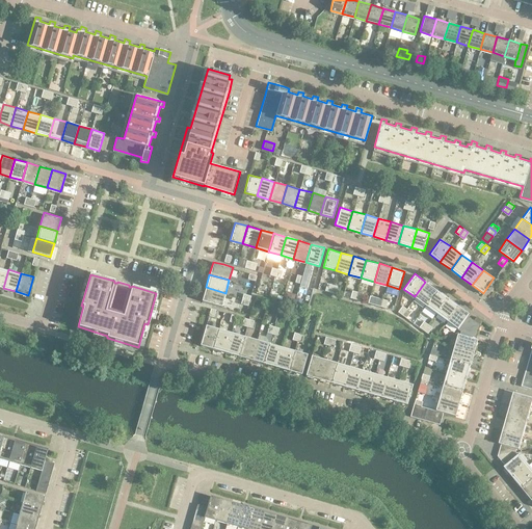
[(435,290),(425,282),(415,296),(425,305),(435,290)]
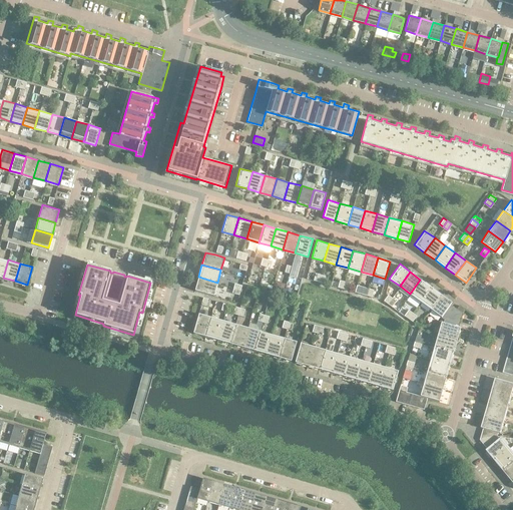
[(217,283),(198,277),(194,290),(213,295),(217,283)]
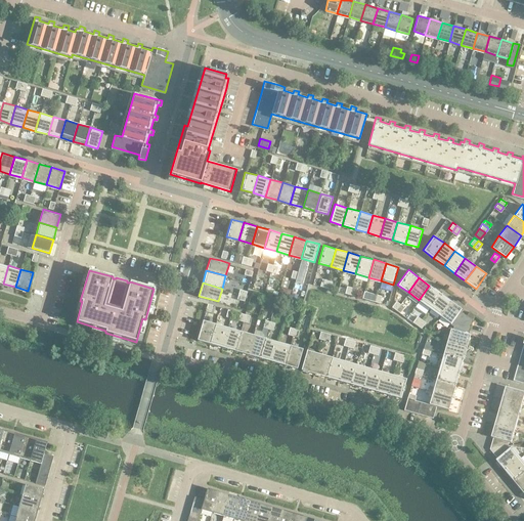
[(280,285),(278,292),(290,295),(292,288),(280,285)]
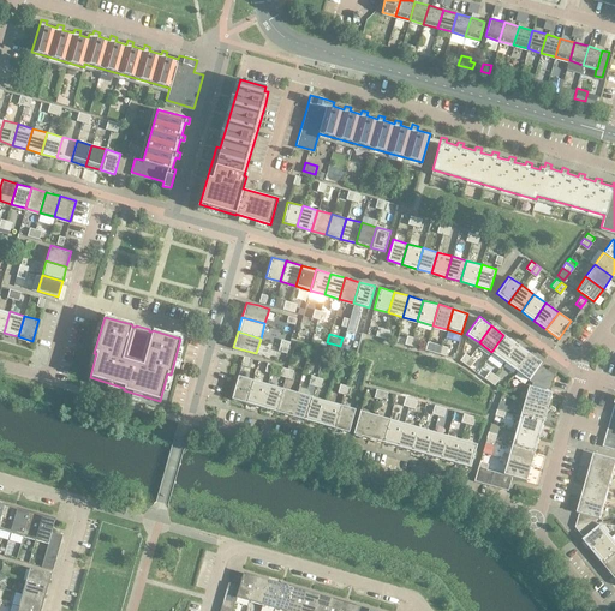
[(517,343),(503,335),(491,352),(503,360),(517,343)]
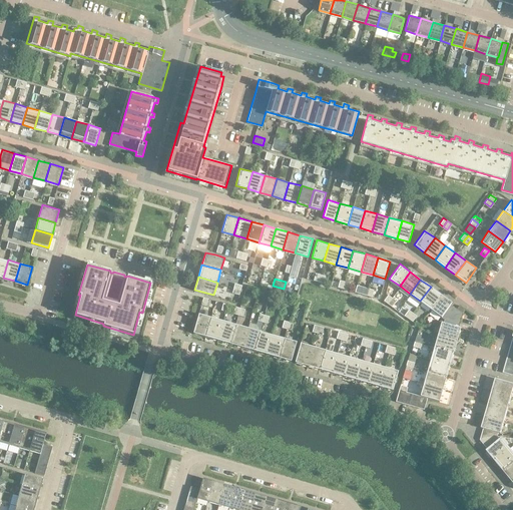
[(441,295),(431,287),(420,301),(431,309),(441,295)]
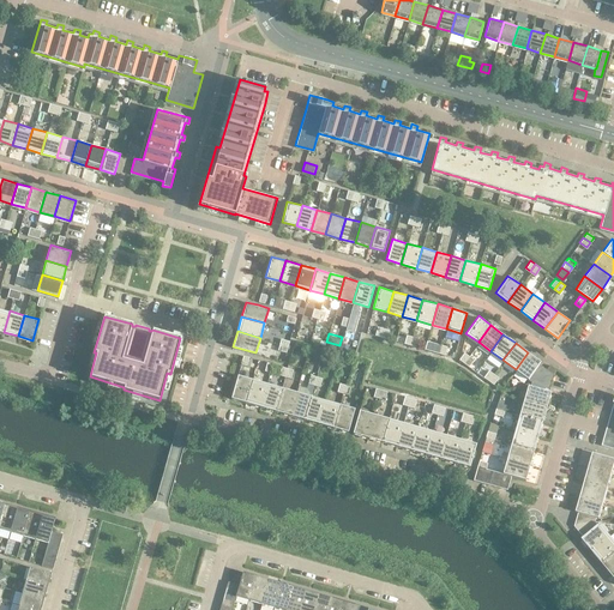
[(464,351),(459,357),(464,361),(469,355),(464,351)]
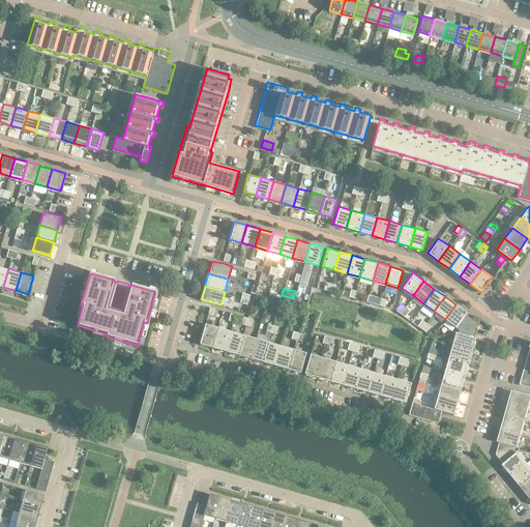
[(466,312),(455,304),(445,319),(459,328),(478,322),(466,313),(466,312)]
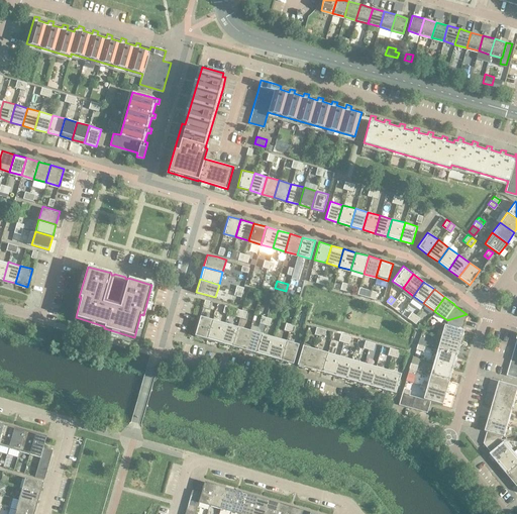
[(399,302),(395,299),(391,304),(395,307),(399,302)]
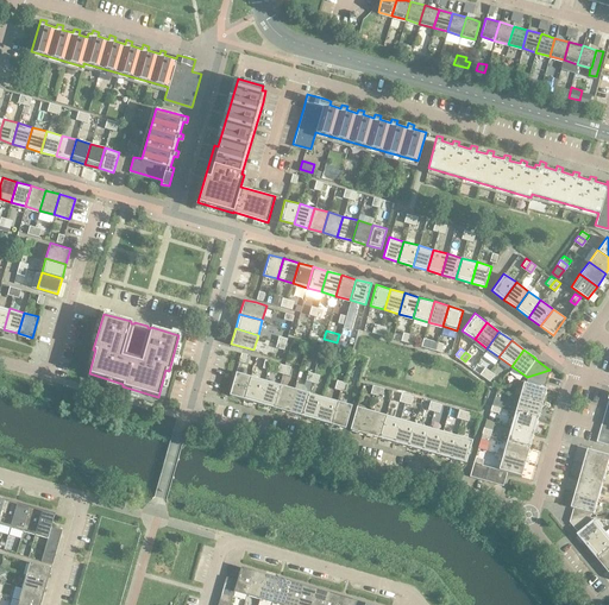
[(485,366),(479,372),(484,376),(490,369),(485,366)]
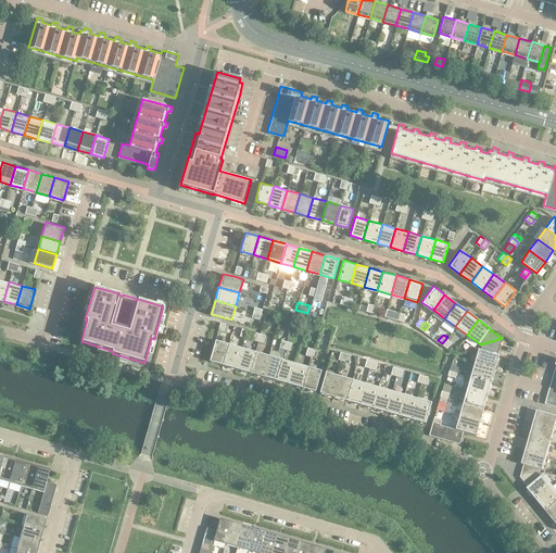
[(452,340),(447,337),(442,343),(447,347),(452,340)]
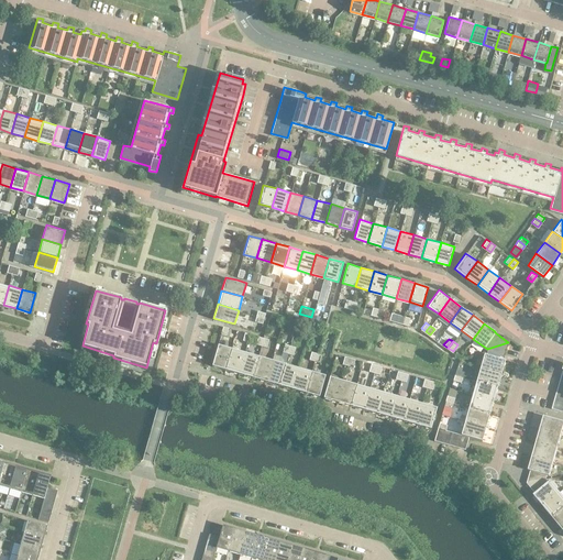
[(503,358),(508,342),(487,349),(486,353),(484,352),(479,365),(501,372),(505,359),(503,358)]
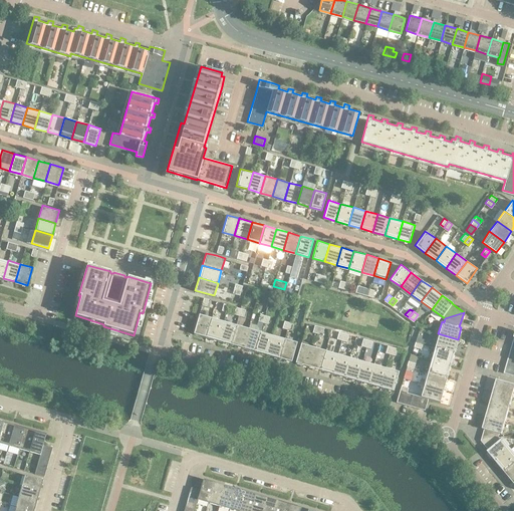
[(194,332),(206,336),(211,316),(199,313),(194,332)]
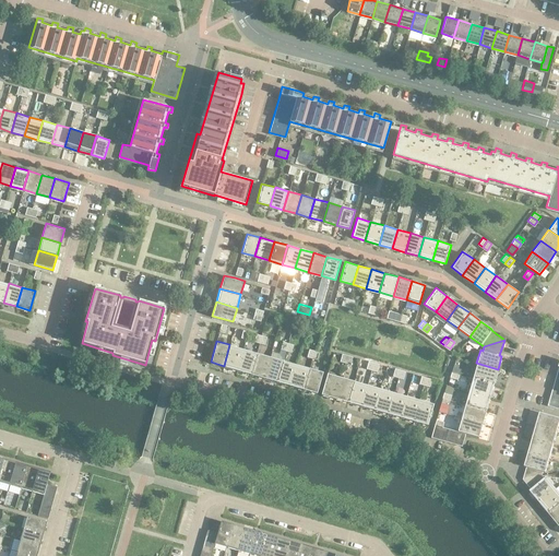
[(242,349),(229,344),(224,366),(237,369),(242,349)]
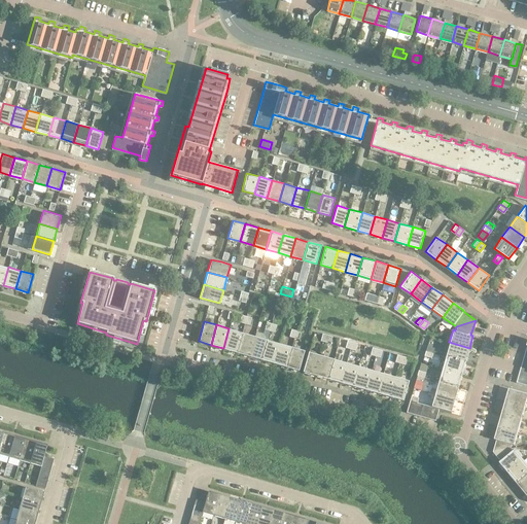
[(242,333),(229,328),(223,348),(236,352),(242,333)]
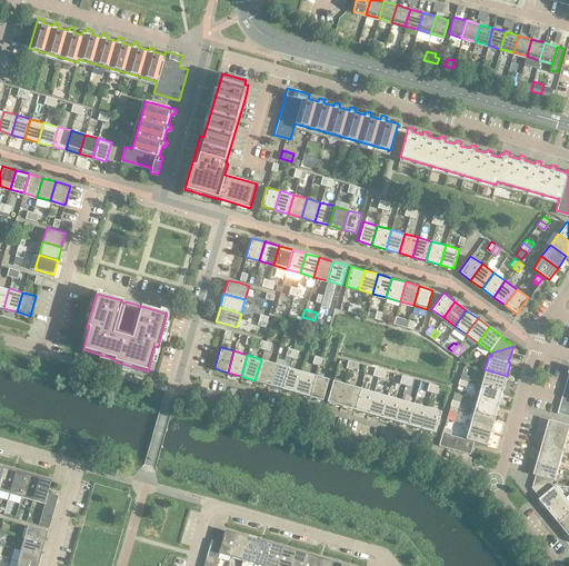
[(275,363),(261,359),(255,380),(268,384),(275,363)]
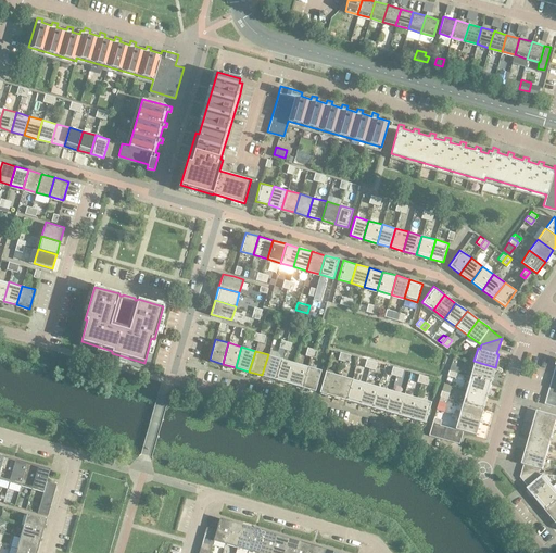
[(281,359),(268,354),(262,375),(276,379),(281,359)]
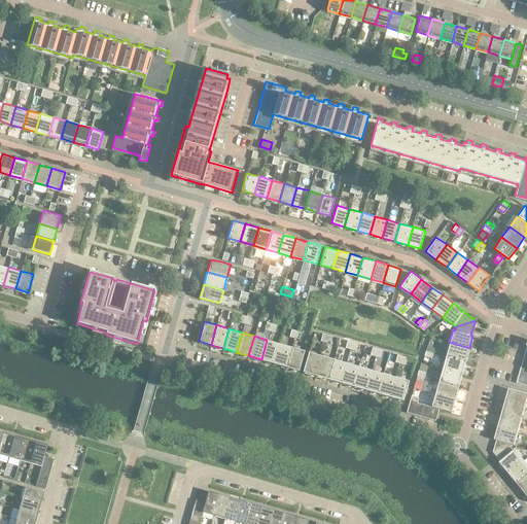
[(279,343),(267,340),(261,359),(274,362),(279,343)]
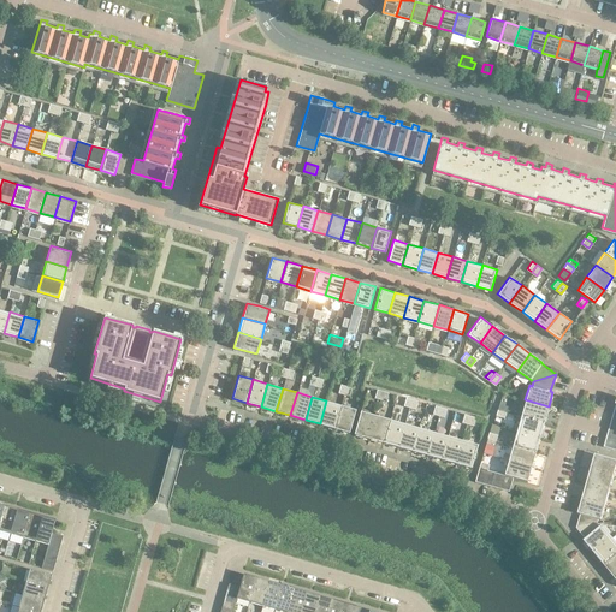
[(549,406),(525,399),(520,416),(544,422),(549,406)]
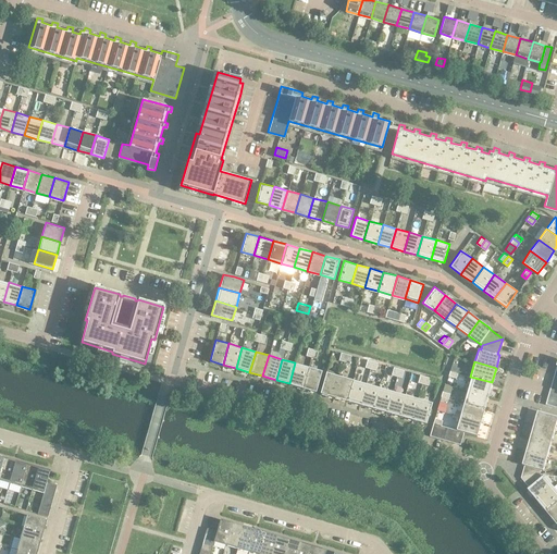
[(309,367),(295,362),(289,383),(302,388),(309,367)]
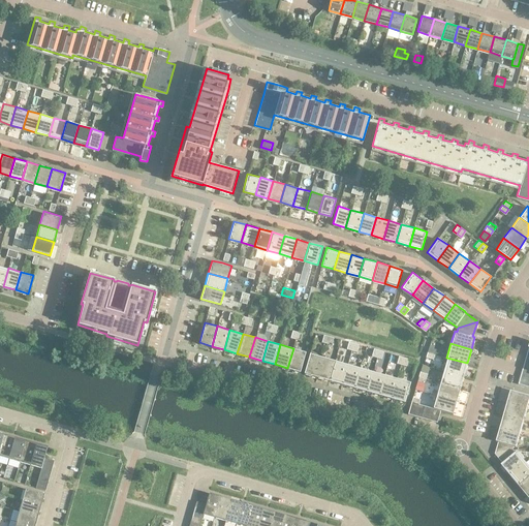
[(528,346),(519,382),(528,384),(528,346)]
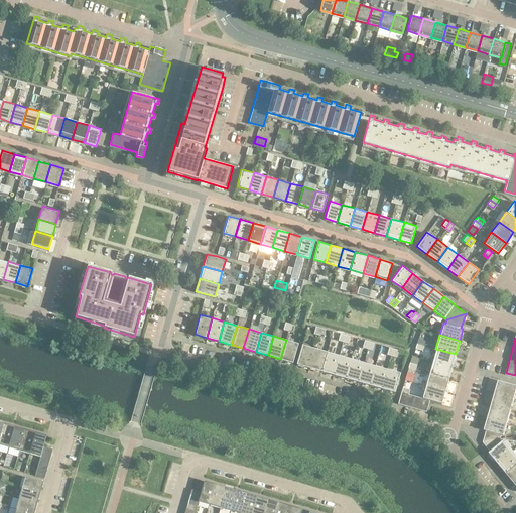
[(298,343),(286,340),(280,359),(292,362),(298,343)]
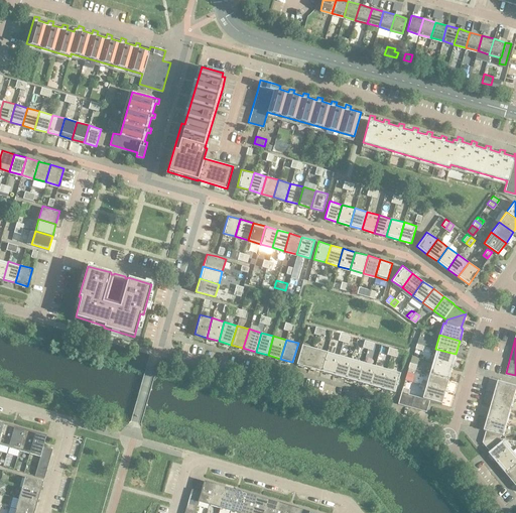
[(314,348),(302,344),(296,363),(308,367),(314,348)]
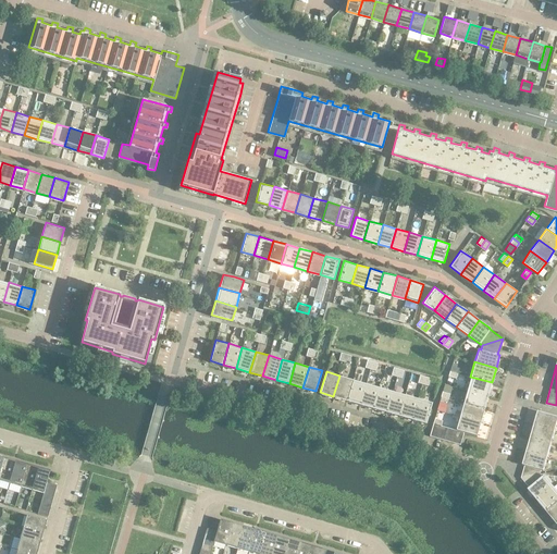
[(353,379),(339,376),(333,396),(346,399),(353,379)]
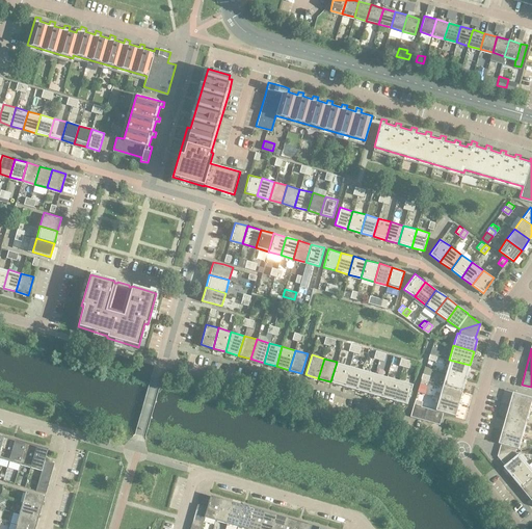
[(470,365),(449,360),(447,370),(467,376),(470,365)]
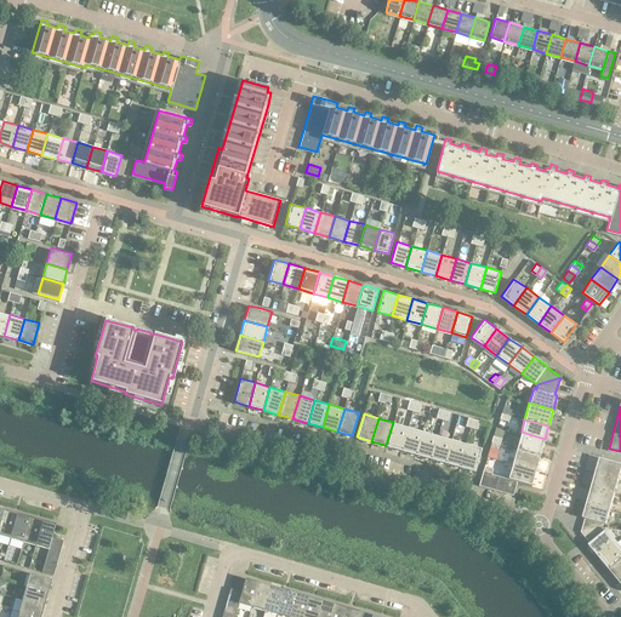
[(408,427),(393,422),(386,445),(402,450),(408,427)]
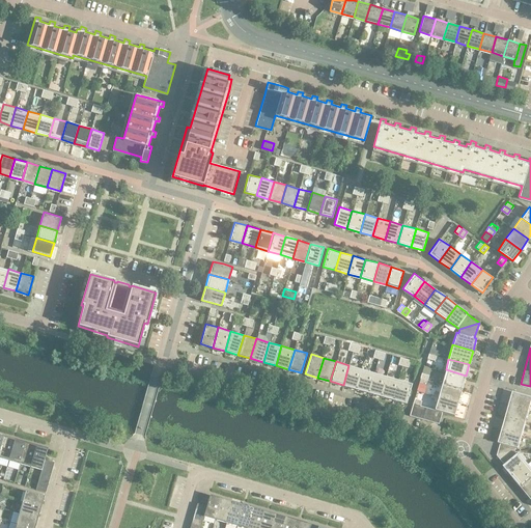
[(361,368),(348,365),(343,385),(356,388),(361,368)]
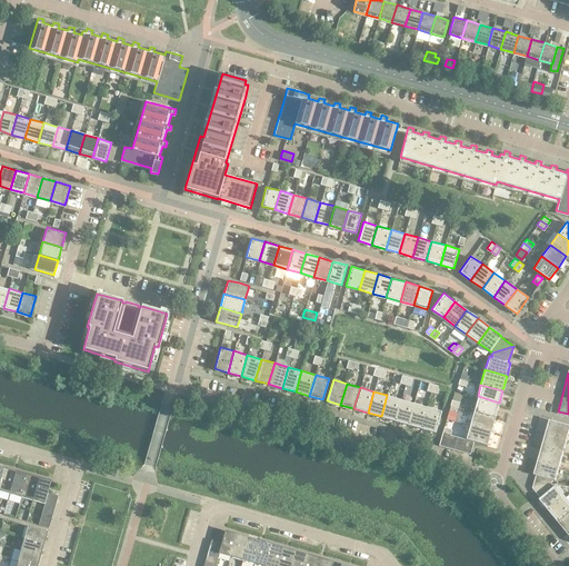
[(401,399),(387,395),(381,416),(395,420),(401,399)]
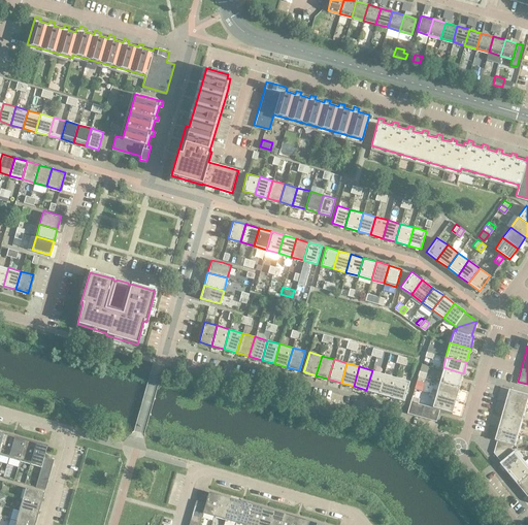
[(463,373),(443,367),(439,381),(459,387),(463,373)]
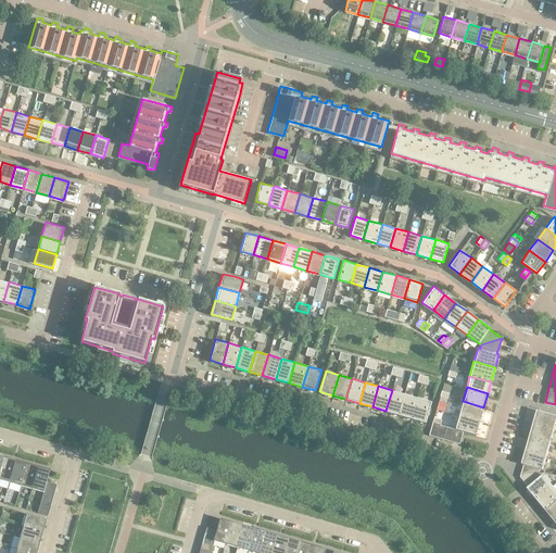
[(405,393),(392,390),(386,411),(399,414),(405,393)]
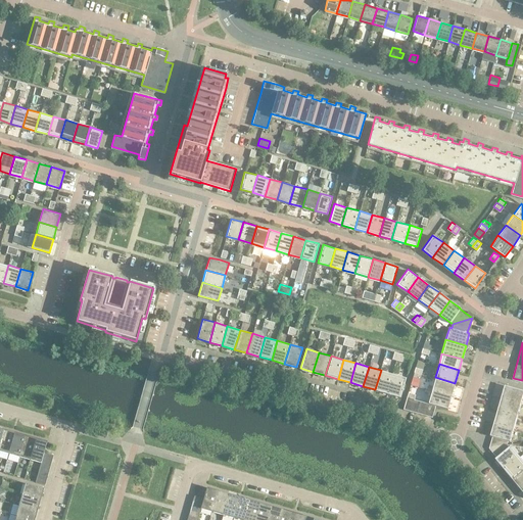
[(393,374),(381,370),(375,389),(387,393),(393,374)]
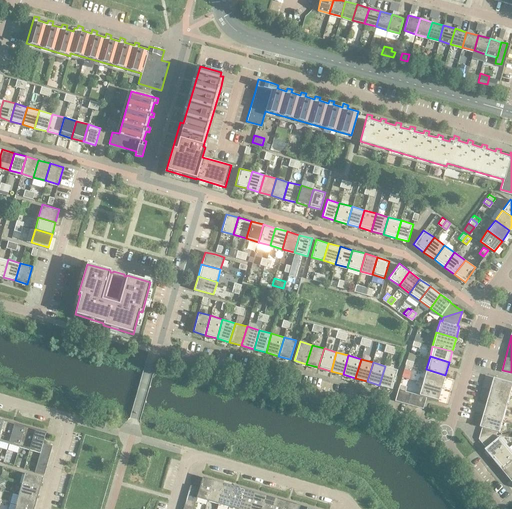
[(397,369),(385,366),(379,385),(392,388),(397,369)]
